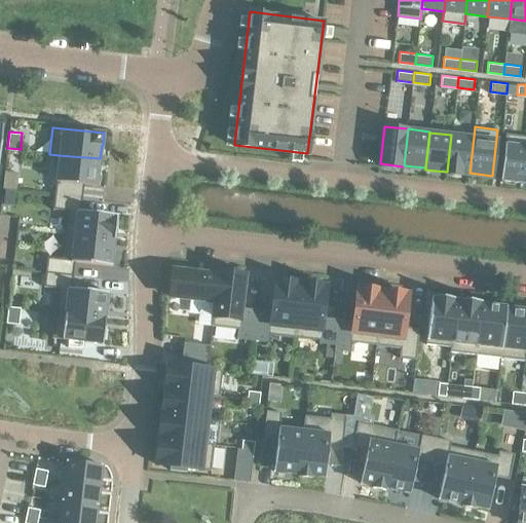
[(500,179),(524,181),(525,167),(525,135),(505,133),(500,179)]
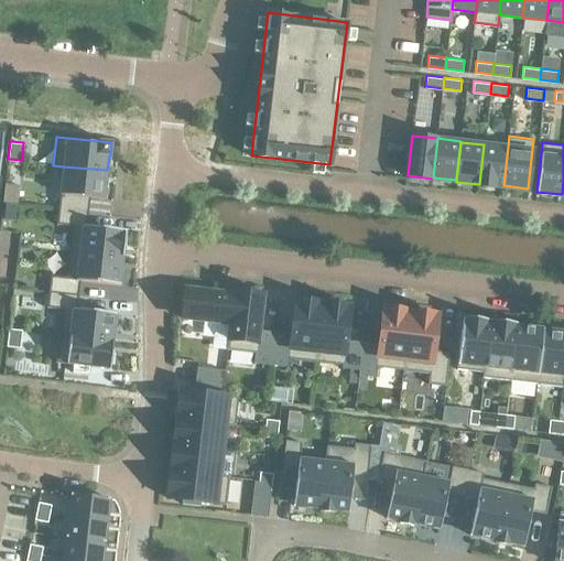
[(507,148),(484,144),(479,184),(502,187),(507,148)]
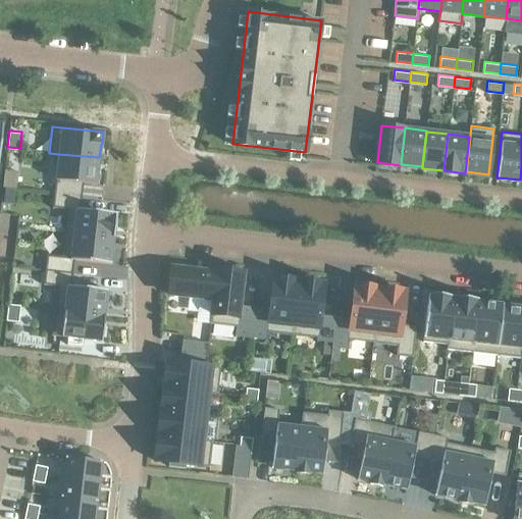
[(58,154),(54,191),(82,194),(84,182),(96,183),(99,157),(58,154)]
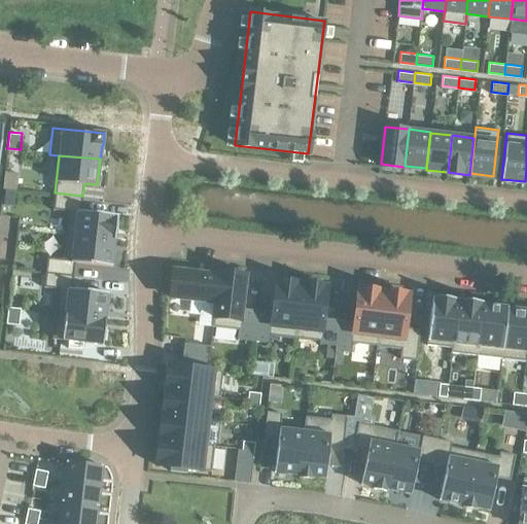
[(5,170),(3,187),(16,188),(19,171),(5,170)]
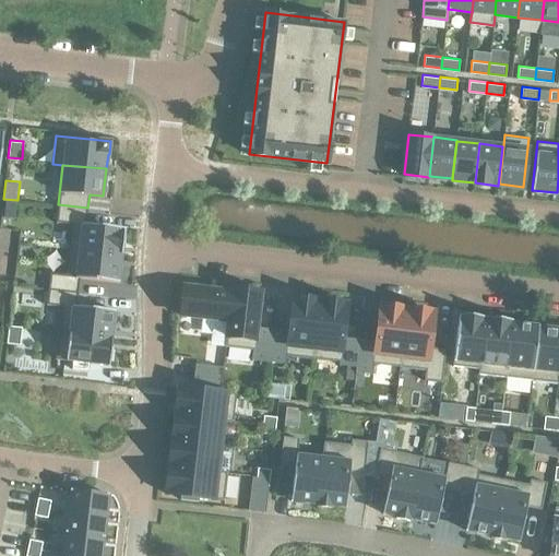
[(6,200),(3,215),(14,216),(16,201),(6,200)]
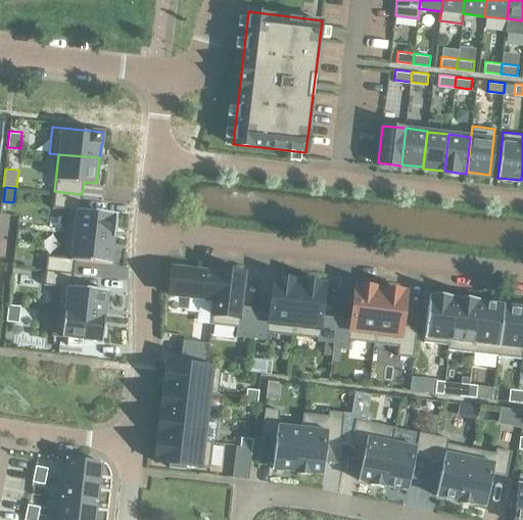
[(54,191),(53,206),(66,208),(63,232),(114,237),(116,213),(81,207),(82,194),(54,191)]
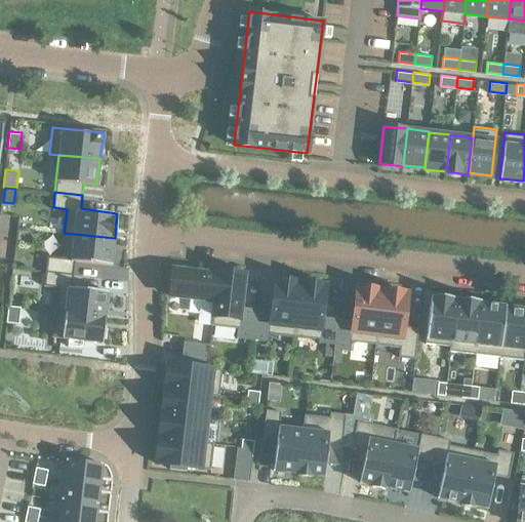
[(47,254),(45,270),(73,273),(75,259),(112,264),(115,238),(64,233),(62,256),(47,254)]
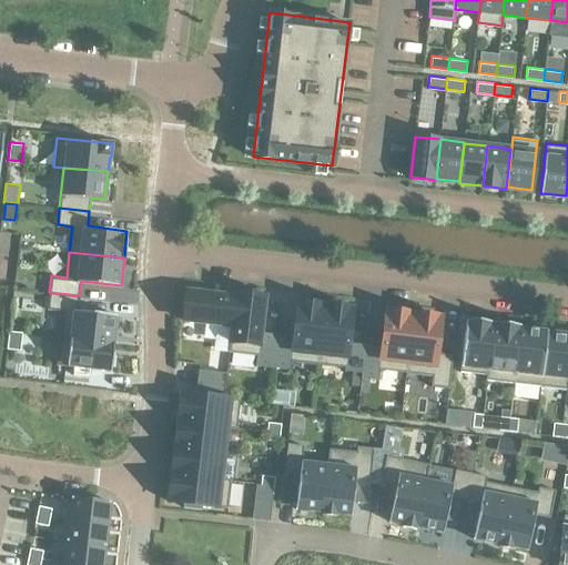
[(184,286),(181,321),(230,326),(233,293),(184,286)]
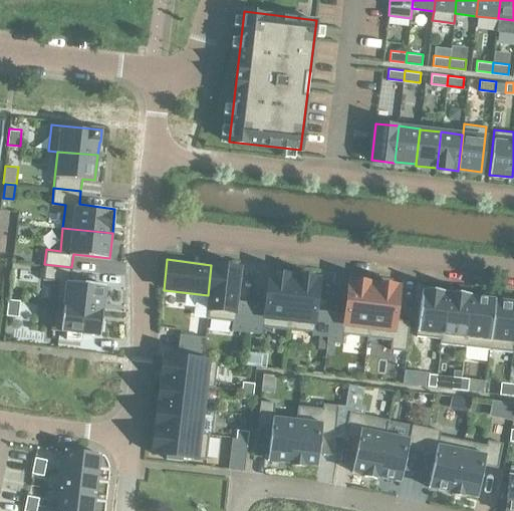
[(208,295),(206,310),(208,310),(207,317),(232,319),(231,329),(247,331),(251,301),(238,299),(242,265),(212,261),(211,265),(208,295)]
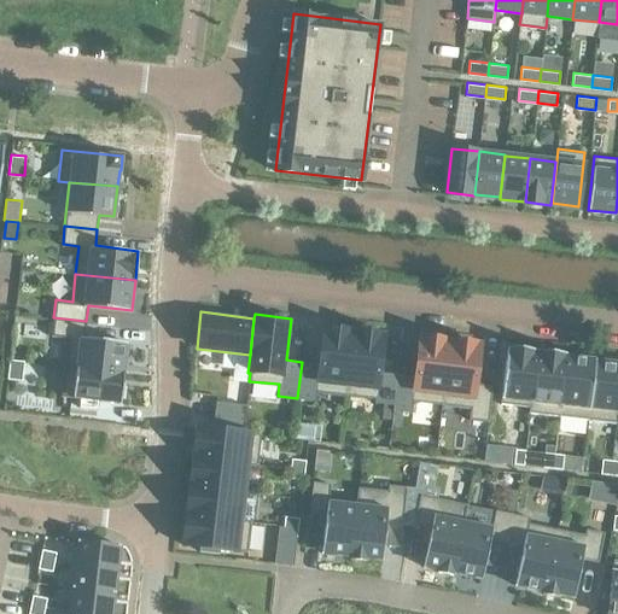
[(53,317),(52,334),(68,337),(65,364),(124,372),(124,370),(128,341),(85,337),(86,321),(53,317)]
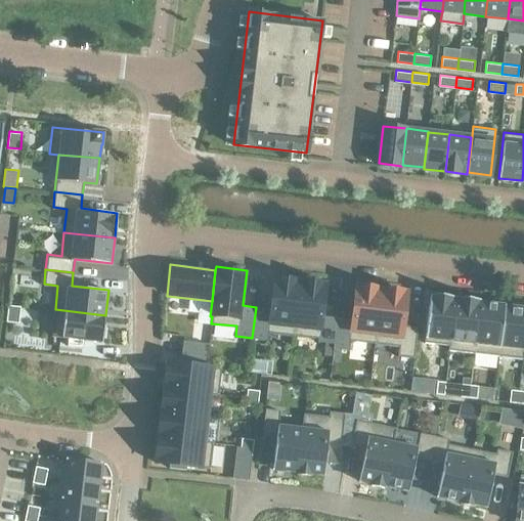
[(269,332),(294,335),(300,277),(272,274),(269,308),(256,307),(252,338),(268,340),(269,332)]
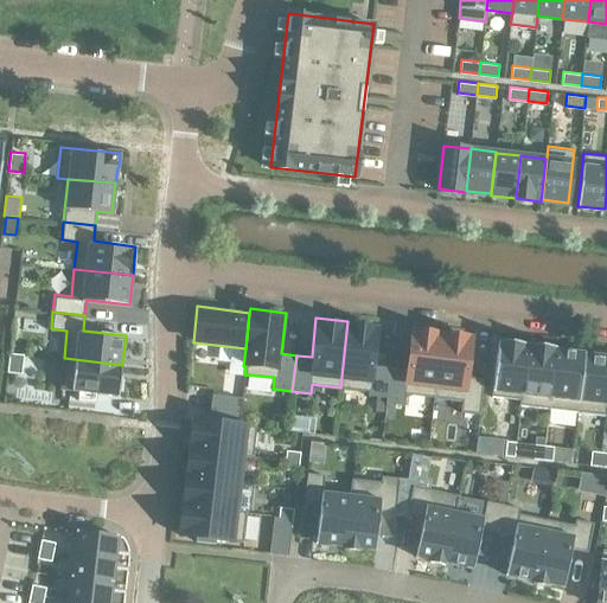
[(369,390),(368,393),(387,396),(390,366),(375,364),(379,325),(347,321),(340,387),(369,390)]
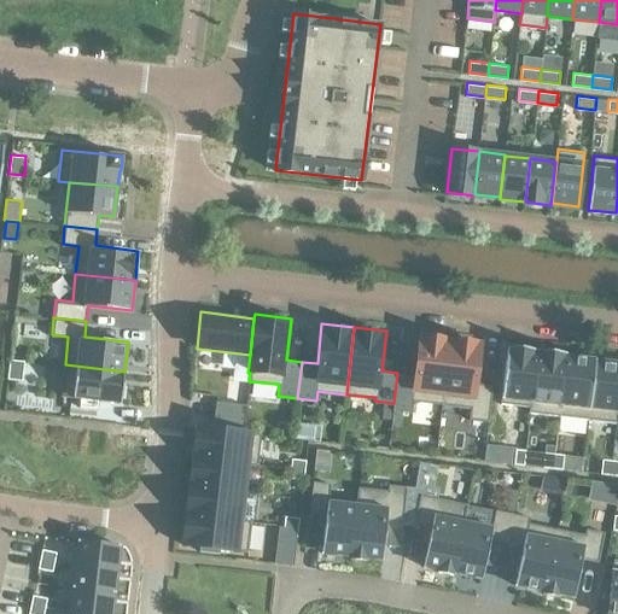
[(413,399),(442,403),(450,337),(418,333),(413,374),(397,373),(394,403),(392,409),(412,411),(413,399)]
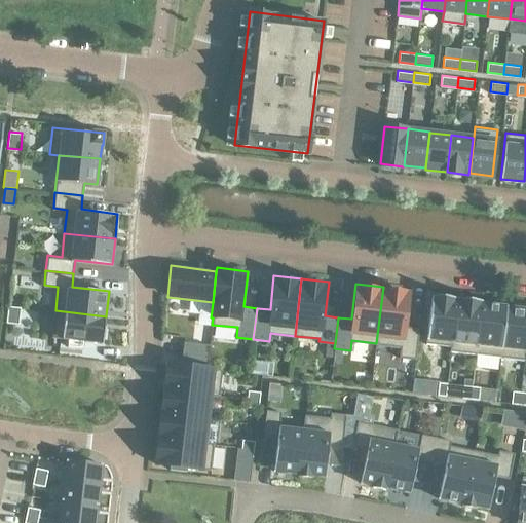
[(420,327),(407,325),(411,290),(383,287),(376,343),(401,346),(399,357),(416,358),(420,327)]
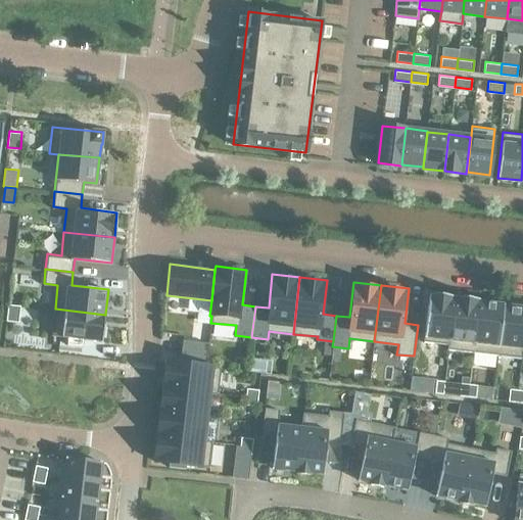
[(447,348),(448,348),(455,295),(429,292),(424,340),(448,343),(447,348)]
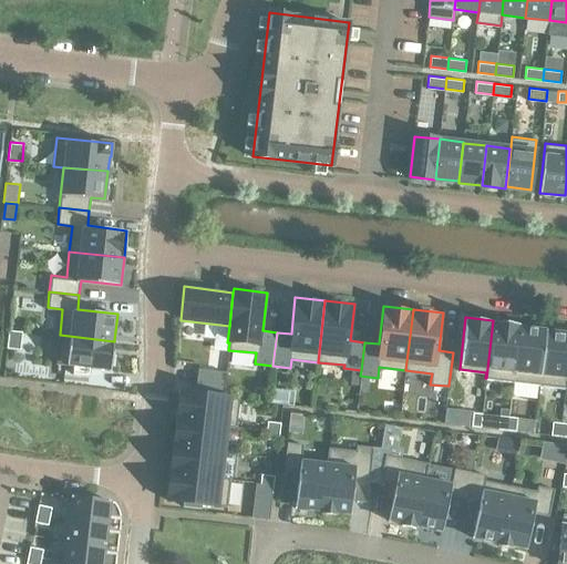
[(486,378),(513,381),(519,322),(493,320),(486,378)]
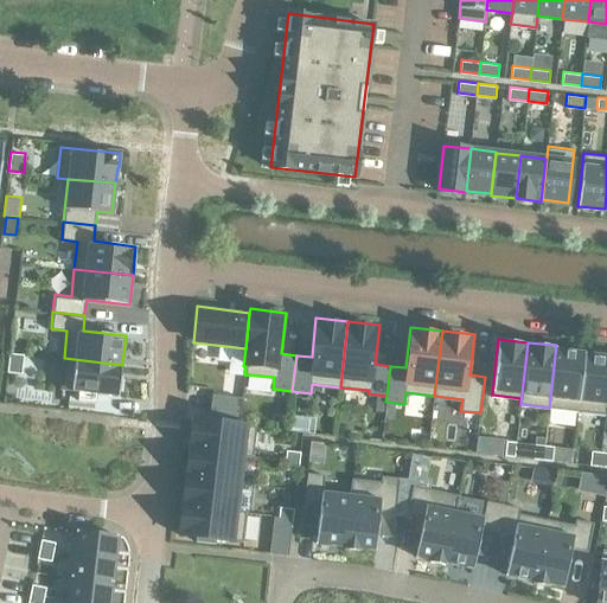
[(549,408),(579,411),(585,352),(557,348),(557,346),(556,345),(549,408)]
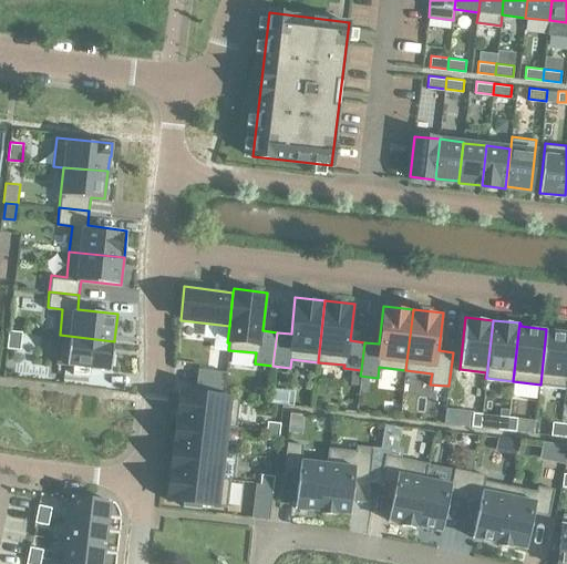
[(9,329),(7,347),(20,348),(22,330),(9,329)]
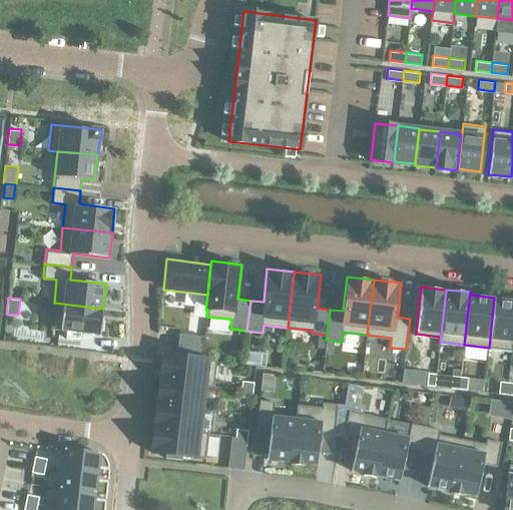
[(494,298),(489,348),(511,350),(512,336),(512,299),(495,298),(494,298)]
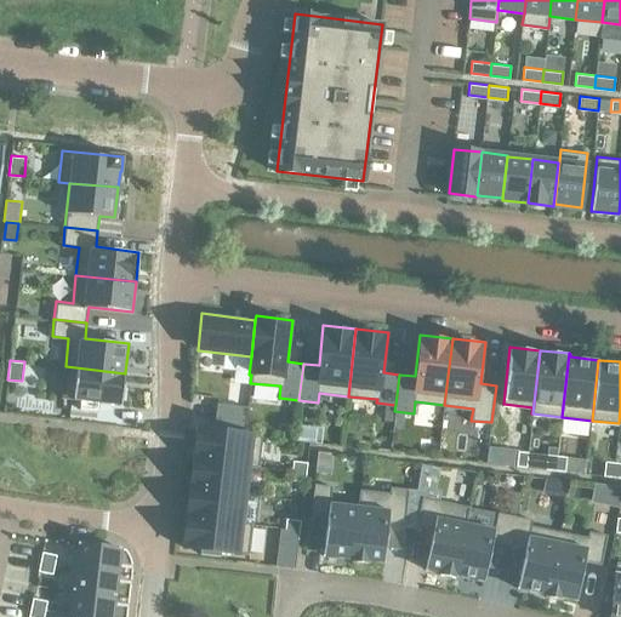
[(66,366),(62,396),(80,399),(80,407),(97,410),(98,401),(121,404),(125,373),(66,366)]
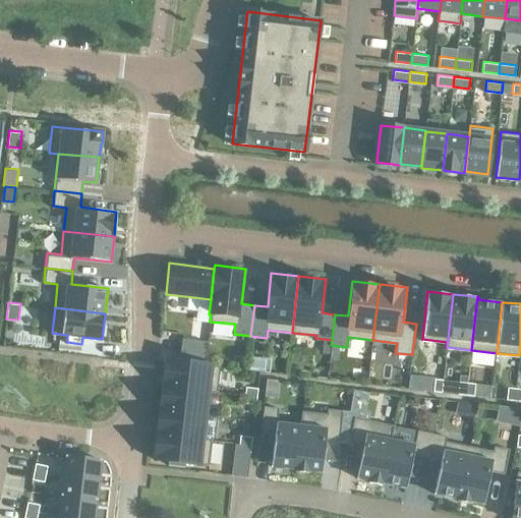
[(182,338),(179,358),(206,361),(208,340),(182,338)]
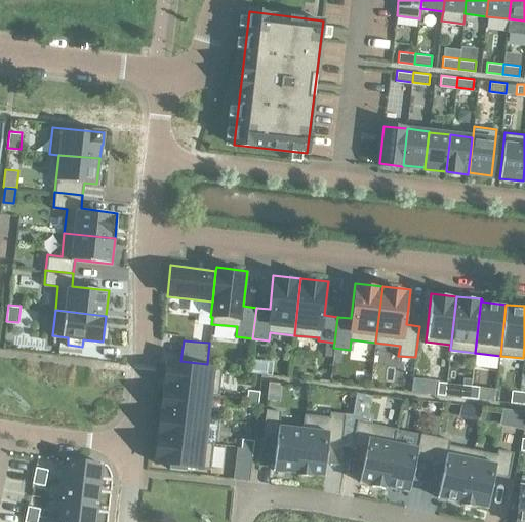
[(166,360),(162,387),(167,388),(212,393),(219,394),(221,368),(215,367),(215,365),(207,364),(180,361),(166,360)]
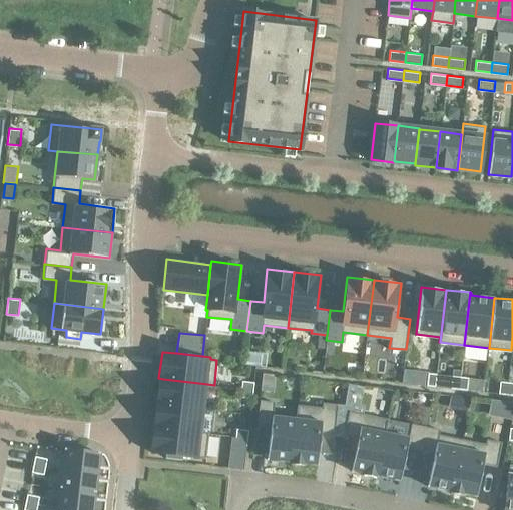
[(427,384),(435,385),(437,373),(428,372),(427,384)]
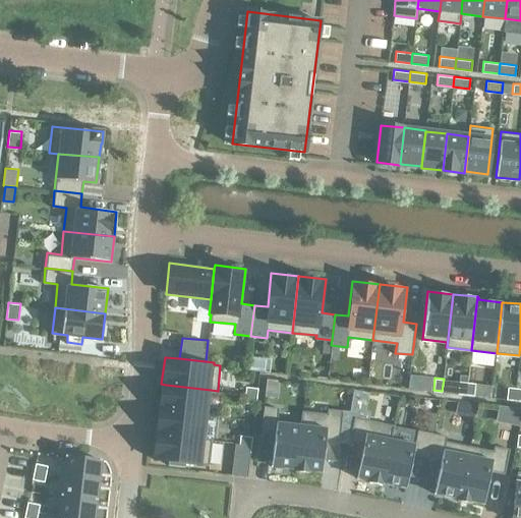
[(458,393),(466,394),(466,393),(467,382),(459,381),(458,393)]
